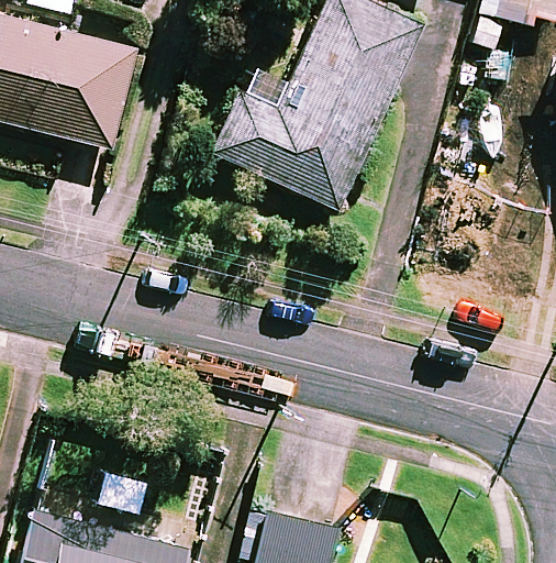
[(423,23),(369,0),(325,0),(278,107),(241,90),(212,154),(340,210),(423,23)]
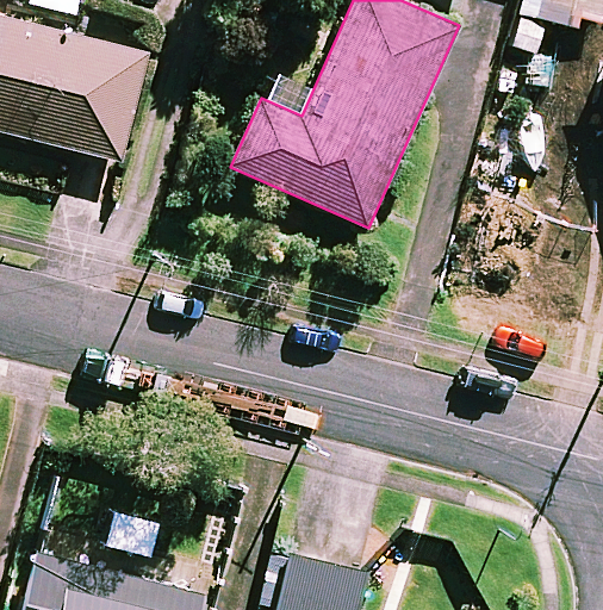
[(544,0),(539,19),(579,29),(582,19),(602,24),(602,0),(544,0)]
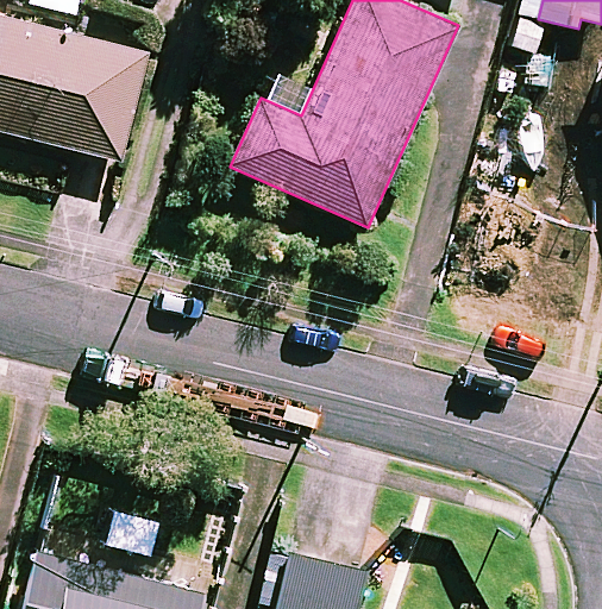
[(150,51),(0,14),(0,129),(124,159),(150,51)]
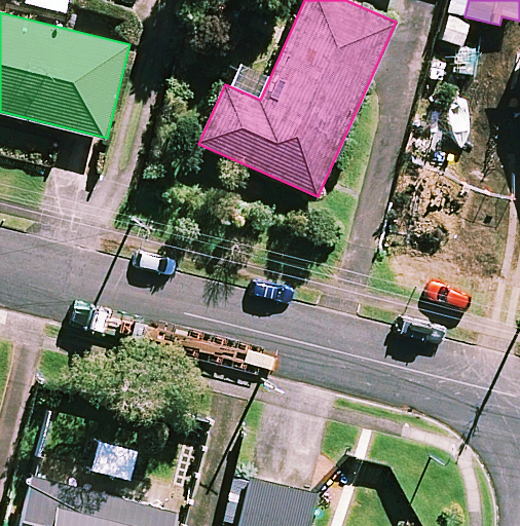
[(22,525),(173,525),(177,512),(35,476),(22,525)]
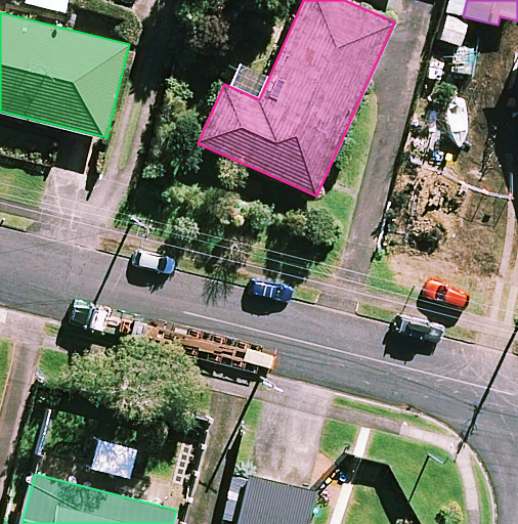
[(308,523),(316,490),(252,477),(241,523),(308,523)]
